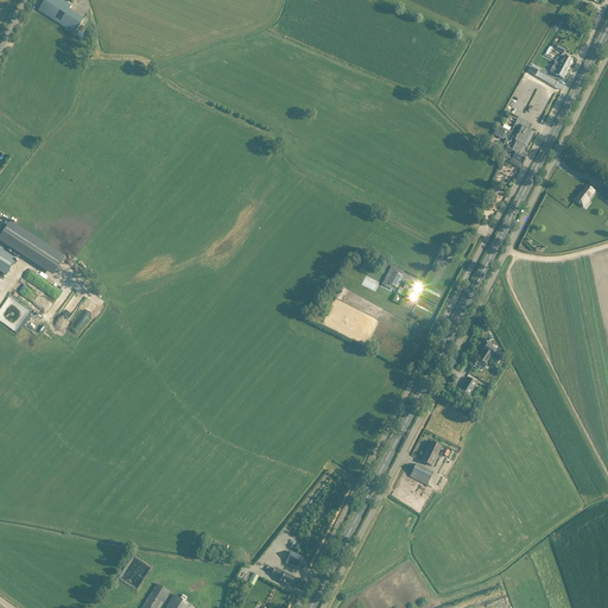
[(71,6),(61,0),(44,0),(38,11),(75,35),(83,21),(68,12),(71,6)]
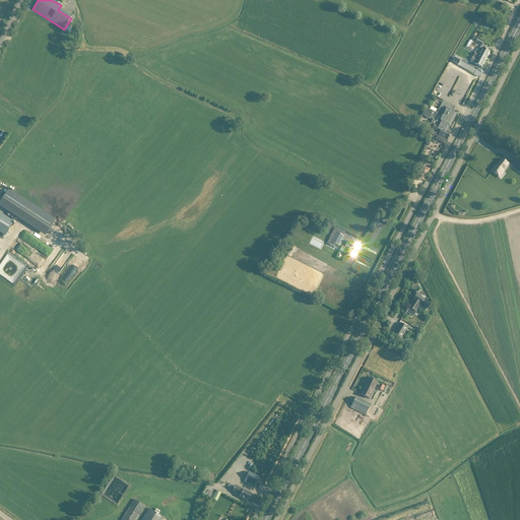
[(479,50),(477,49),(475,53),(488,58),(491,52),(486,50),(481,47),(479,50)]
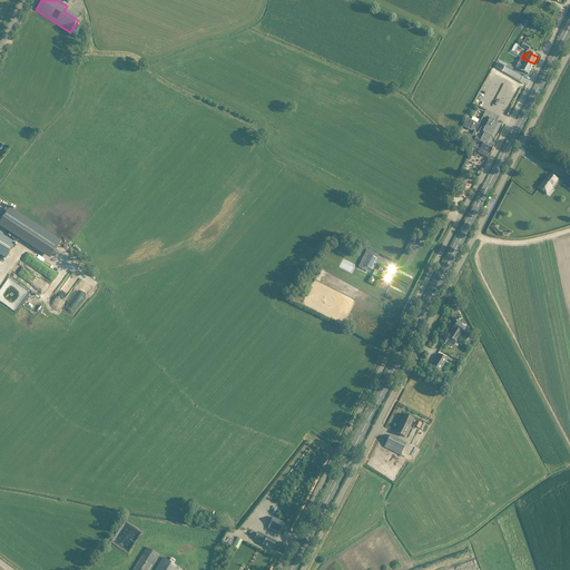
[(521,70),(524,71),(528,74),(529,74),(534,64),(521,58),(519,62),(517,67),(521,70)]
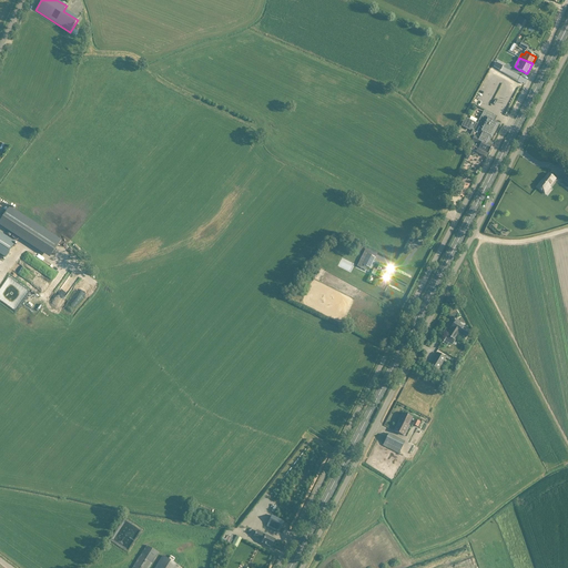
[(466,118),(462,124),(475,131),(473,135),(470,134),(466,143),(475,149),(472,154),(482,160),(484,155),(486,158),(488,153),(493,145),(492,145),(493,143),(489,141),(490,140),(499,124),(494,121),(496,118),(485,111),(477,124),(466,118)]
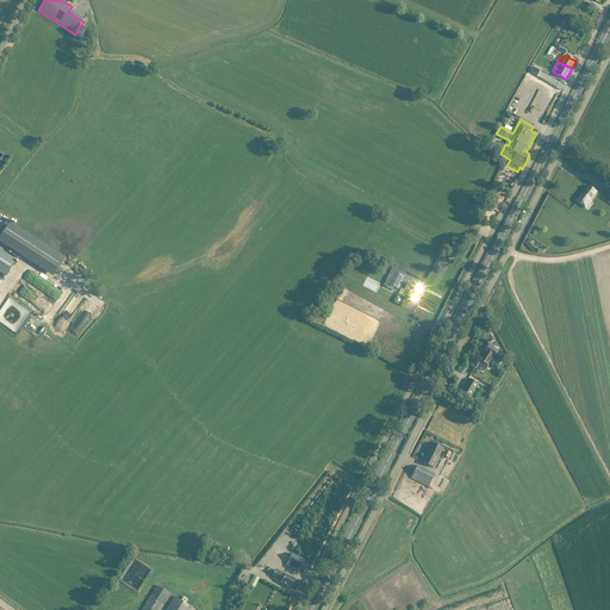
[(583,194),(577,201),(584,206),(589,200),(590,201),(591,200),(597,192),(590,187),(583,194)]
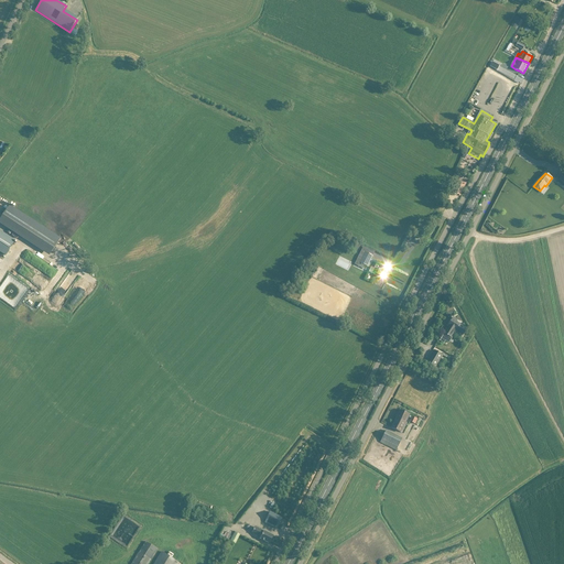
[(3,216),(0,219),(0,224),(50,257),(61,238),(10,205),(7,210),(3,208),(0,214),(3,216)]
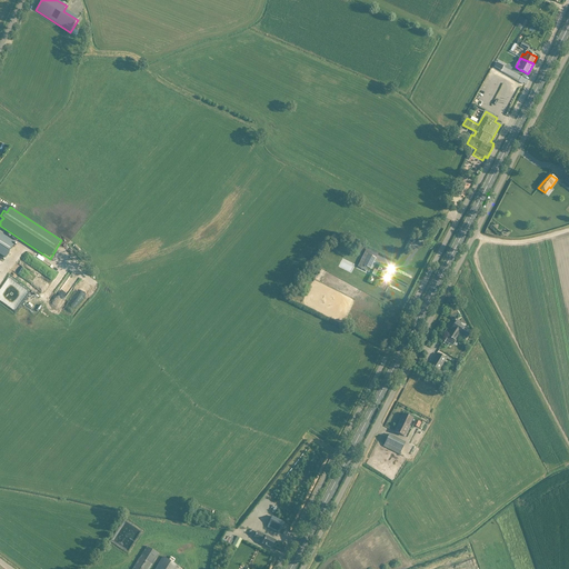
[(0,253),(6,258),(16,242),(0,231),(0,253)]
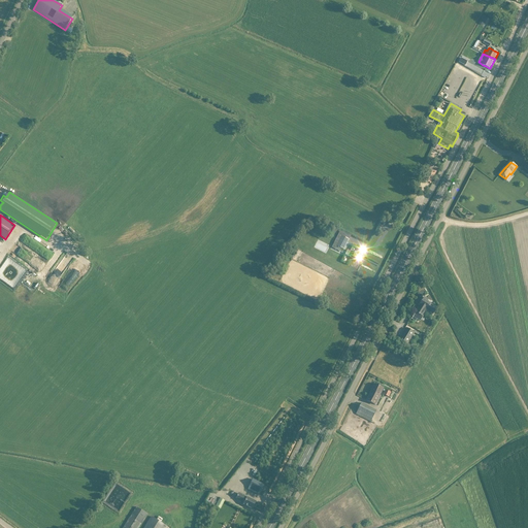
[(338,234),(333,243),(337,245),(335,250),(342,253),(349,239),(338,234)]
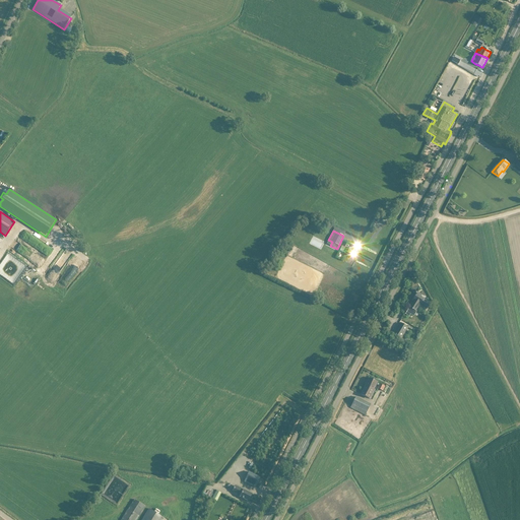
[(40,251),(43,243),(38,241),(35,248),(40,251)]
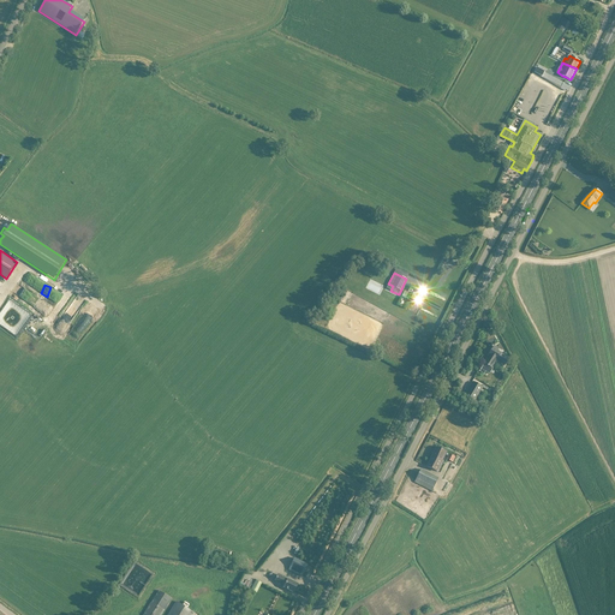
[(416,287),(412,285),(411,288),(408,293),(405,292),(402,297),(408,300),(419,306),(422,300),(421,300),(425,292),(416,287)]
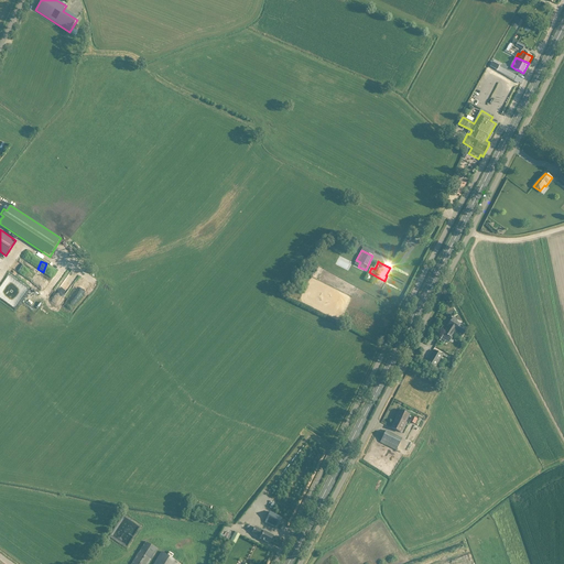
[(41,314),(53,324),(61,313),(49,304),(41,314)]
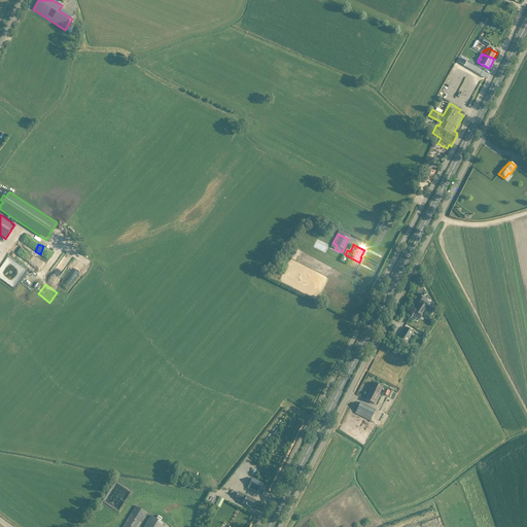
[(421,286),(416,290),(420,295),(425,291),(421,286)]
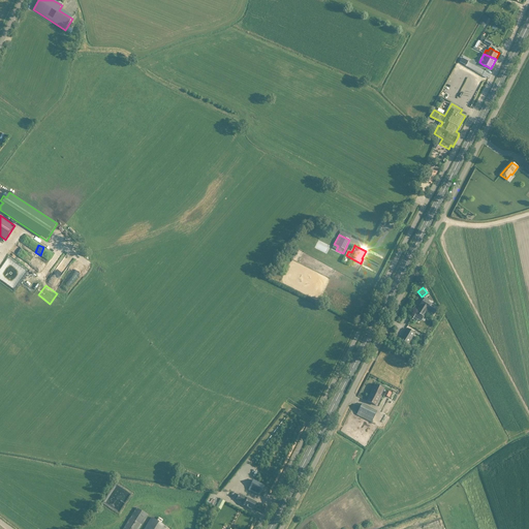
[(418,309),(416,313),(423,317),(426,313),(428,310),(434,314),(436,310),(430,307),(431,304),(429,303),(428,302),(429,301),(425,298),(424,300),(421,306),(418,309)]
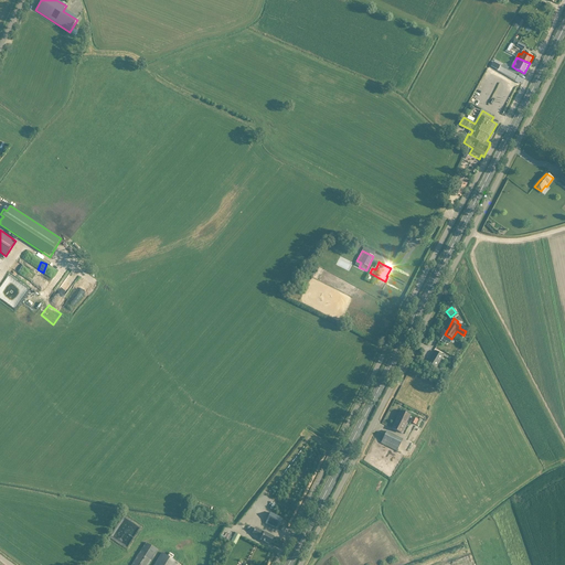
[(454,355),(460,360),(464,353),(457,349),(454,355)]
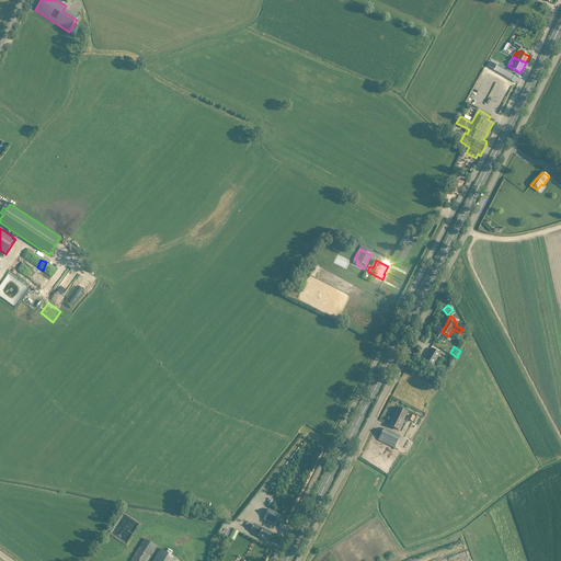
[(432,348),(424,361),(433,366),(441,354),(432,348)]
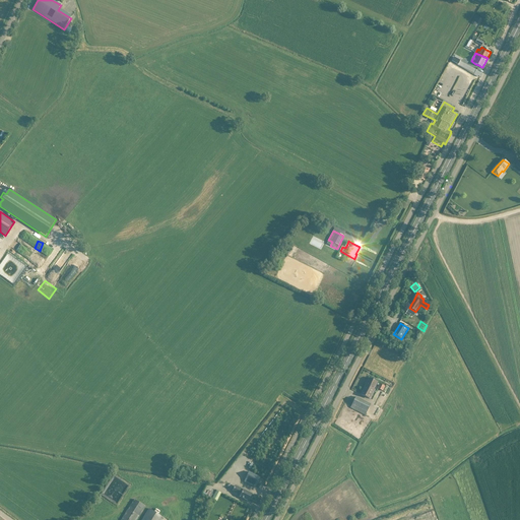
[(383,376),(394,382),(397,377),(385,371),(383,376)]
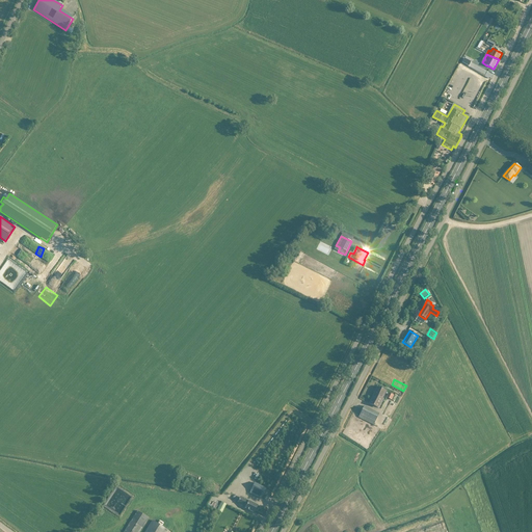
[(386,391),(382,390),(378,388),(370,404),(377,407),(386,391)]
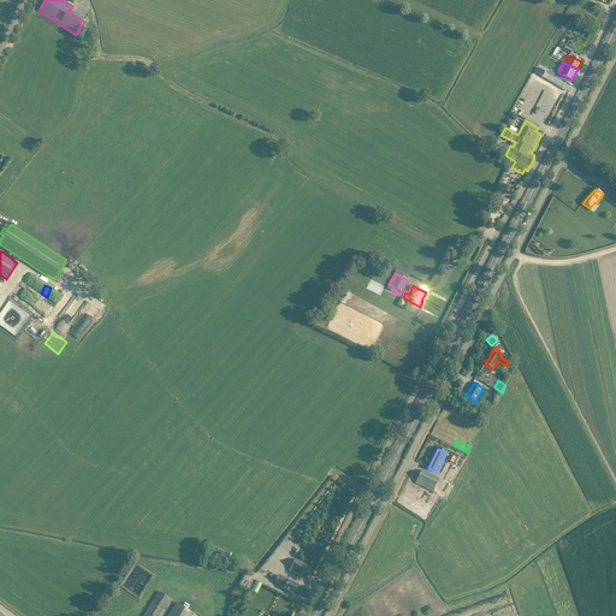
[(452,471),(450,469),(444,480),(449,483),(451,485),(457,474),(454,472),(452,471)]
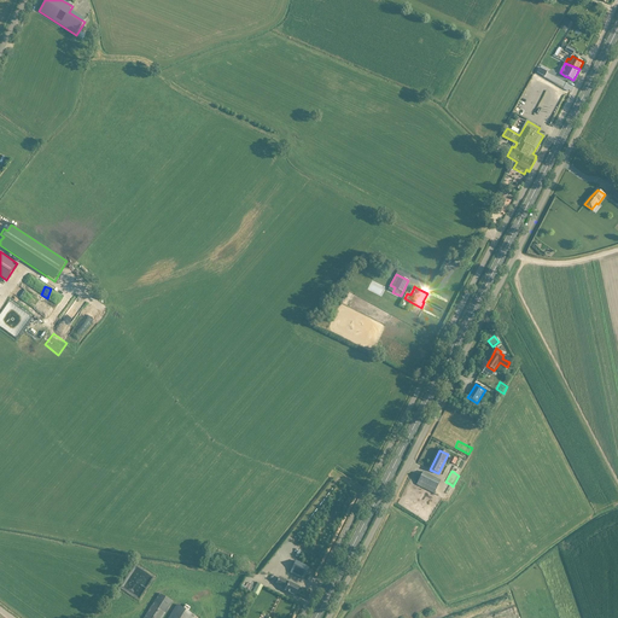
[(417,485),(421,488),(435,494),(438,484),(435,483),(437,479),(429,474),(423,472),(421,476),(417,485)]
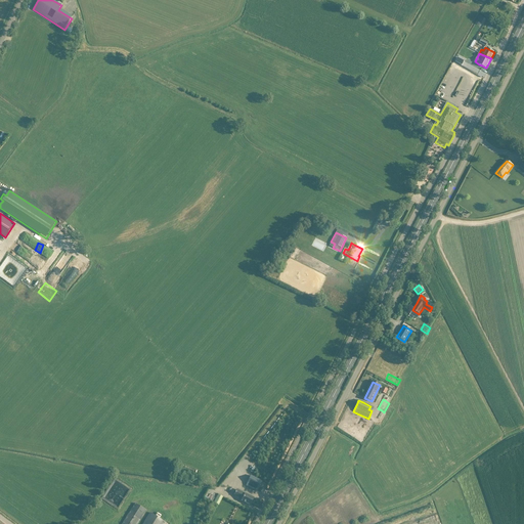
[(262,482),(258,479),(251,476),(246,486),(253,489),(257,491),(262,482)]
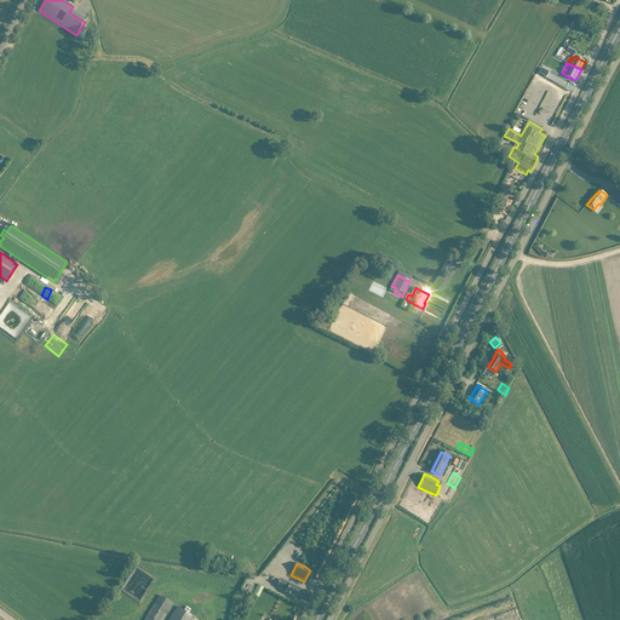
[(300,590),(294,587),(281,580),(277,586),(287,591),(287,592),(291,595),(297,597),(300,590)]
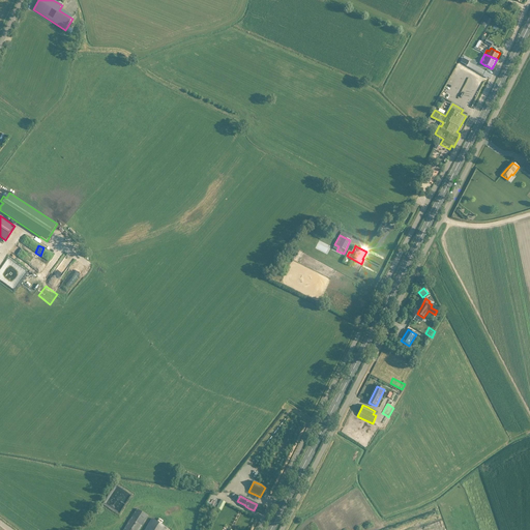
[(222,511),(226,502),(221,500),(216,508),(222,511)]
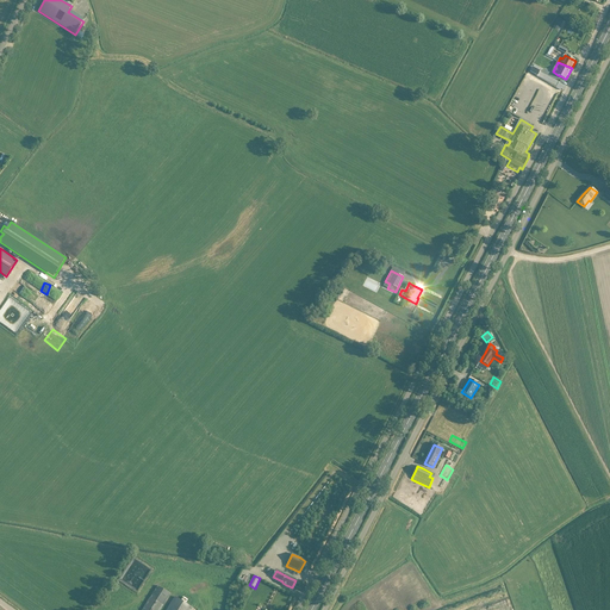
[(190,609),(192,608),(174,597),(166,609),(160,609),(170,593),(157,586),(141,609),(190,609)]
